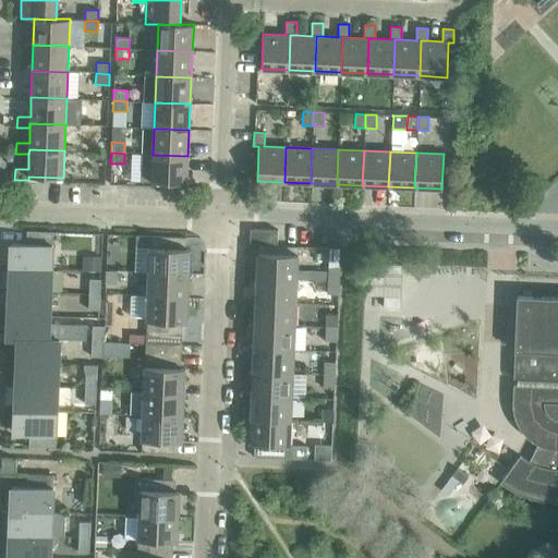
[(187,156),(153,155),(152,182),(186,183),(187,156)]
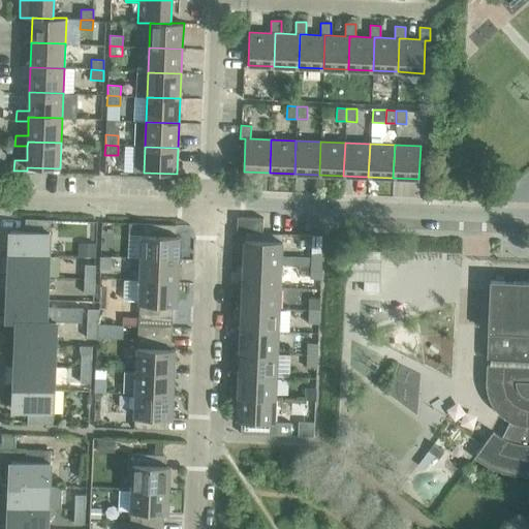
[(237,231),(262,234),(262,218),(237,217),(237,231)]
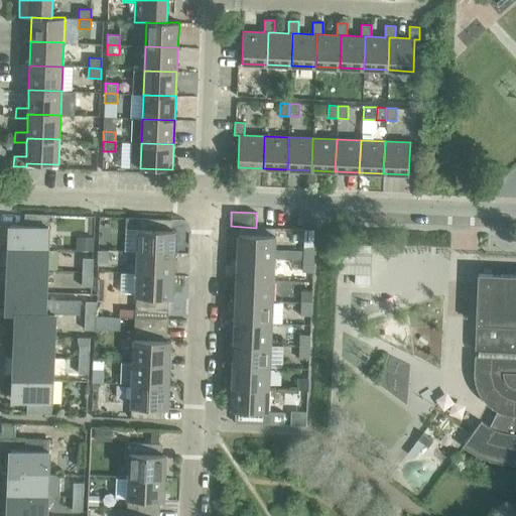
[(10,225),(9,247),(47,249),(48,215),(24,214),(24,226),(10,225)]
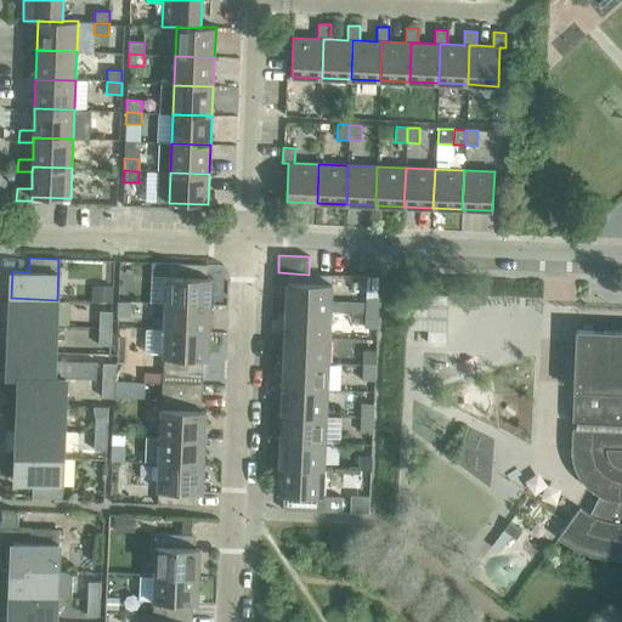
[(167,277),(165,304),(210,306),(211,278),(207,278),(207,265),(152,263),(151,276),(167,277)]
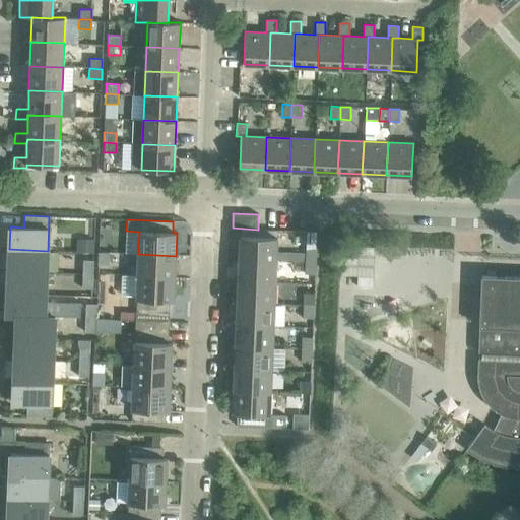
[(240,236),(239,259),(276,261),(277,252),(277,238),(240,236)]
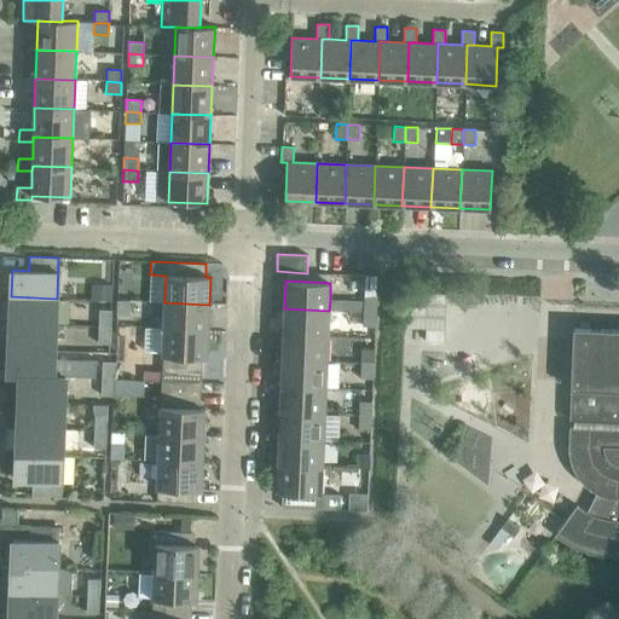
[(92,283),(91,300),(111,301),(113,284),(92,283)]
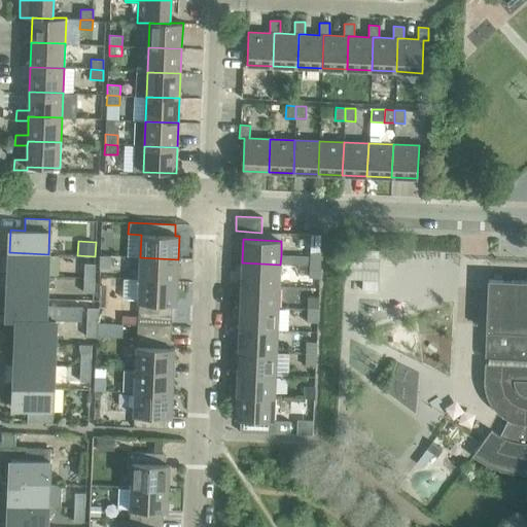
[(9,252),(8,275),(47,277),(48,254),(9,252)]
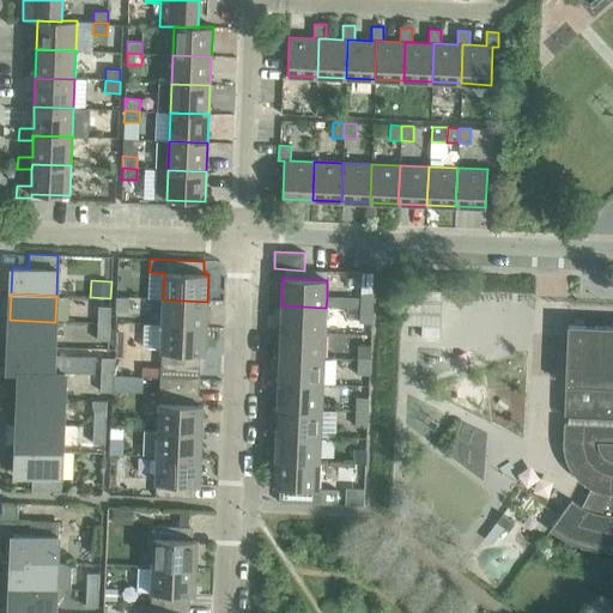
[(360,298),(360,309),(372,309),(372,295),(360,295),(360,298)]
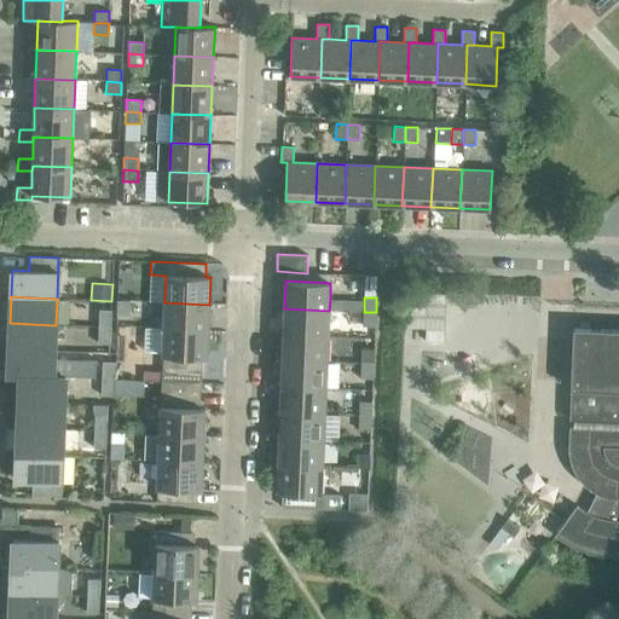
[(117,300),(116,314),(128,316),(129,301),(117,300)]
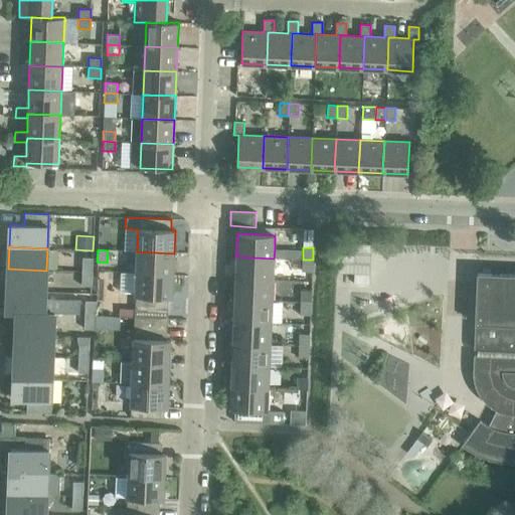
[(275,249),(274,259),(303,260),(303,250),(275,249)]
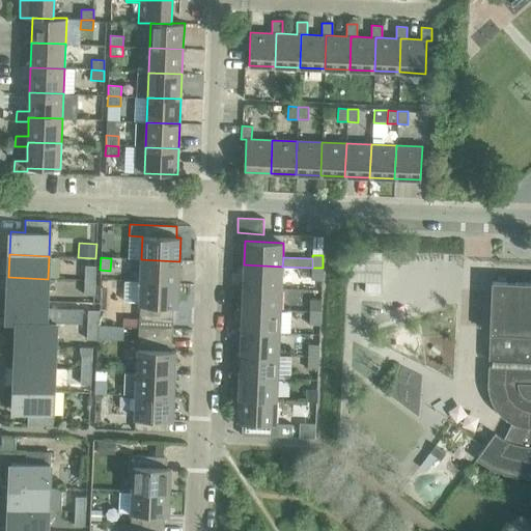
[(141,259),(140,282),(178,283),(179,261),(141,259)]
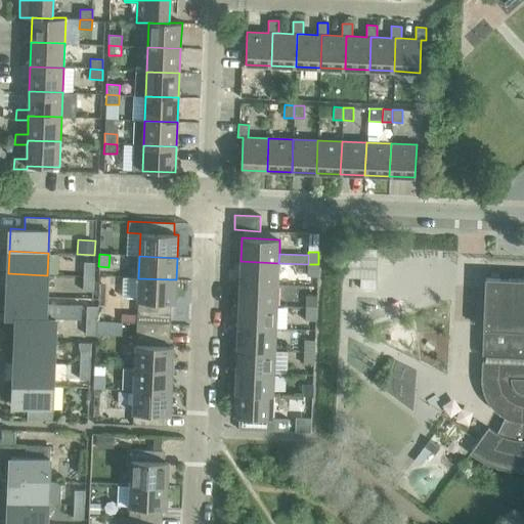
[(241,261),(239,282),(277,285),(278,263),(241,261)]
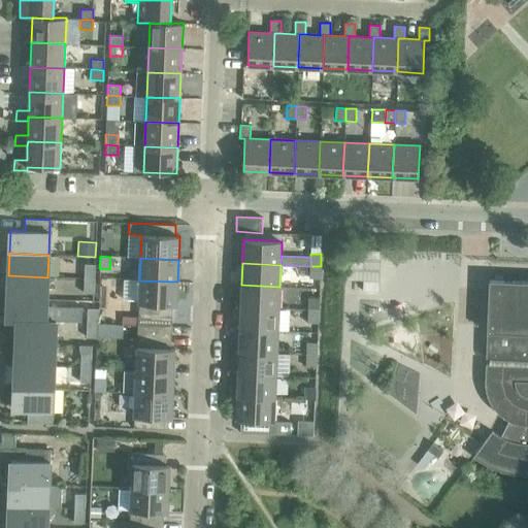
[(85,264),(84,278),(94,278),(95,264),(85,264)]
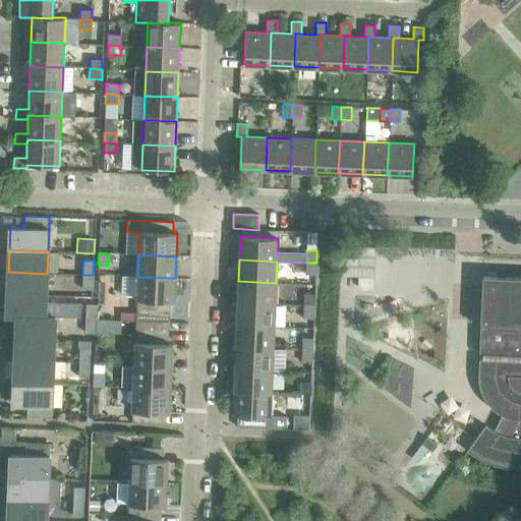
[(316,263),(306,263),(305,275),(315,275),(316,263)]
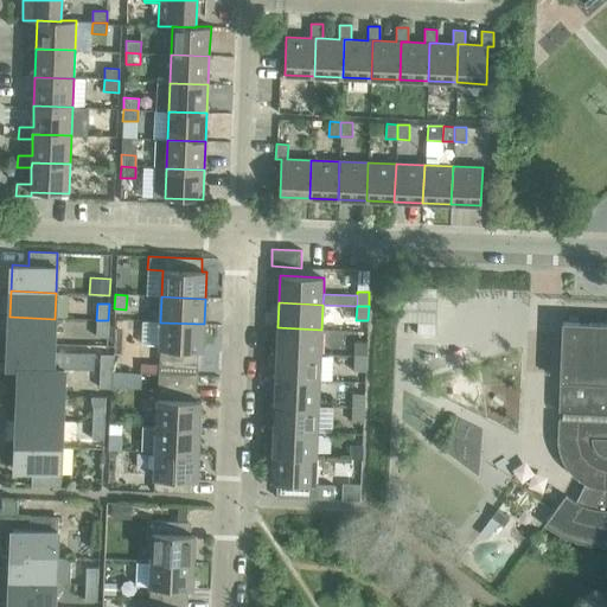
[(10,317),(8,343),(53,344),(55,319),(10,317)]
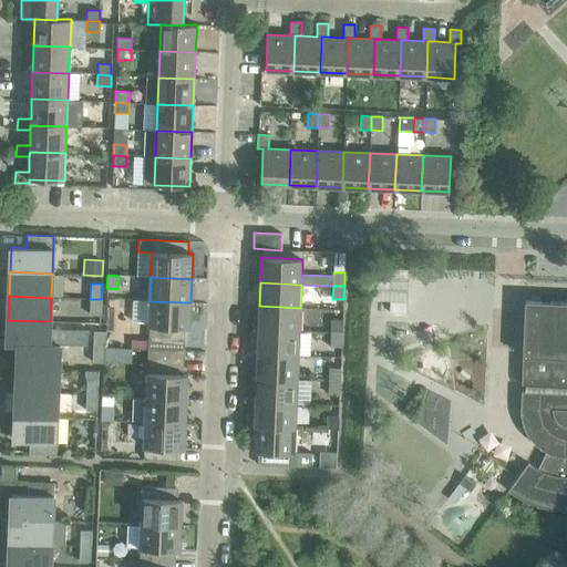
[(101,299),(90,299),(90,315),(101,316),(101,299)]
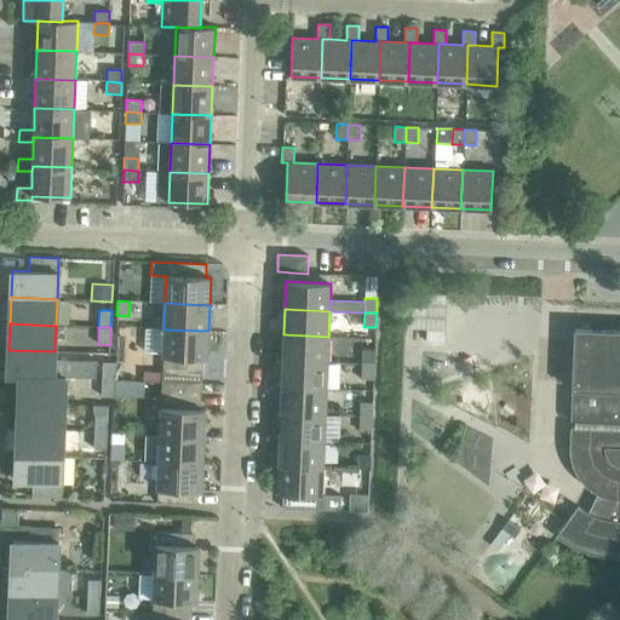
[(161,382),(161,383),(201,384),(202,359),(207,359),(208,331),(164,329),(162,372),(161,382)]
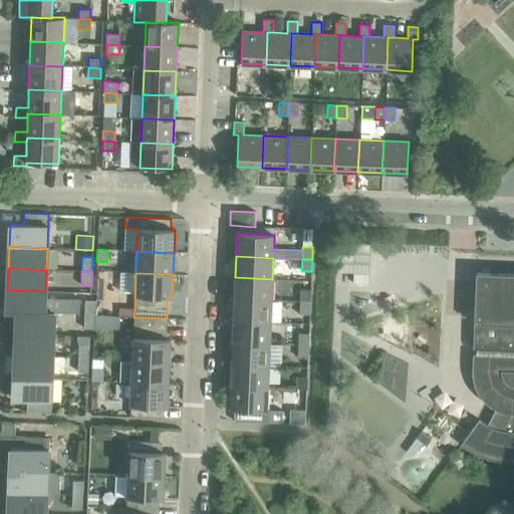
[(513,274),(476,273),(473,348),(477,348),(476,354),(473,354),(472,369),(472,373),(473,377),(473,380),(474,384),(475,388),(477,392),(479,395),(481,398),(483,401),(486,404),(489,406),(492,408),(495,410),(488,426),(482,423),(479,420),(461,445),(465,448),(470,451),(475,453),(480,456),(485,458),(490,459),(495,461),(500,462),(506,462),(511,463),(513,462),(513,274)]
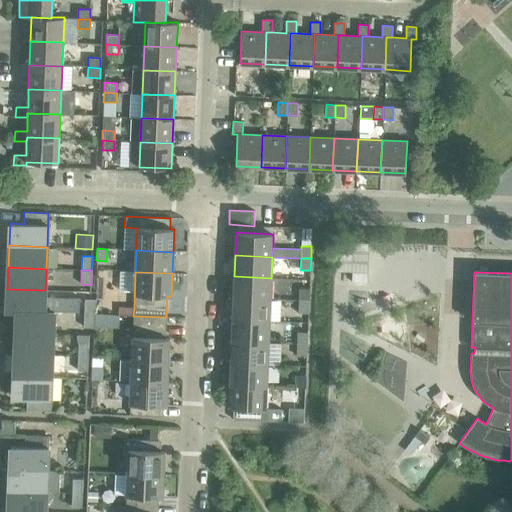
[(234,276),(233,298),(270,300),(271,278),(234,276)]
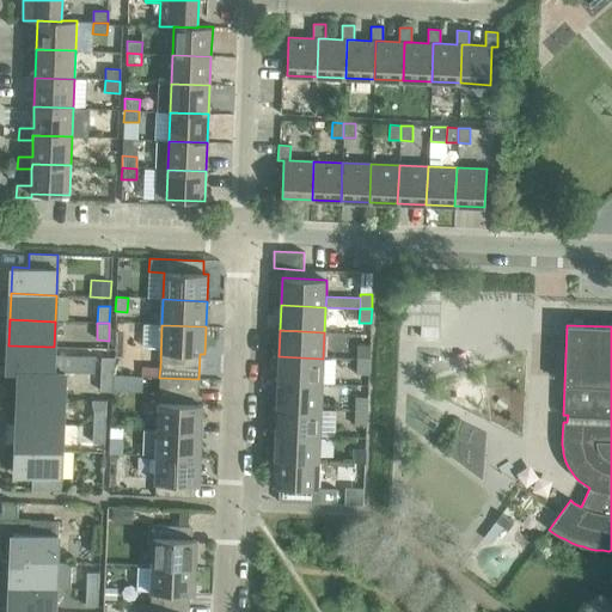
[(8,372),(20,372),(53,373),(53,372),(54,347),(8,346),(8,372)]
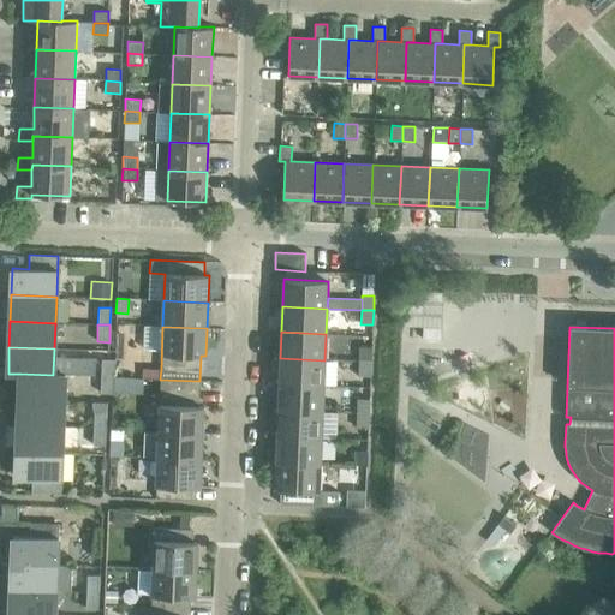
[(359,347),(359,362),(371,362),(371,347),(359,347)]
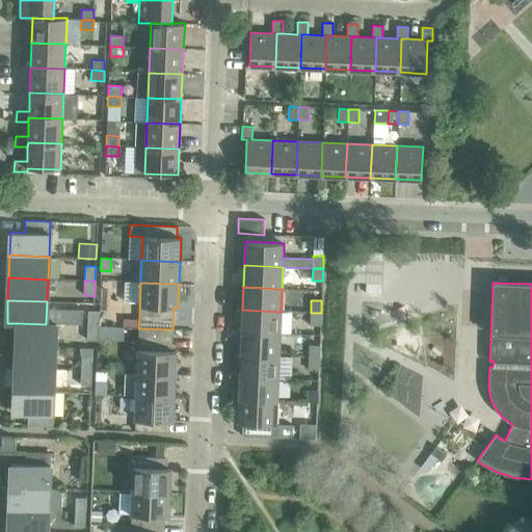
[(242,310),(241,333),(281,334),(281,312),(242,310)]
